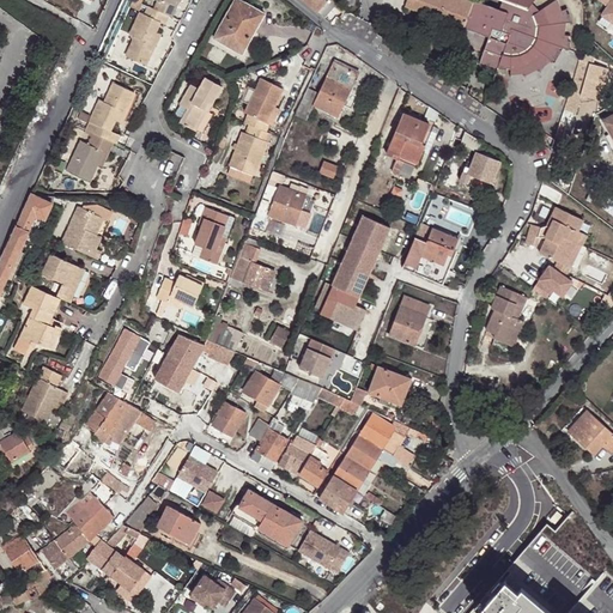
[(169,13),(171,14),(176,6),(171,4),(173,0),(157,0),(155,6),(169,13)]
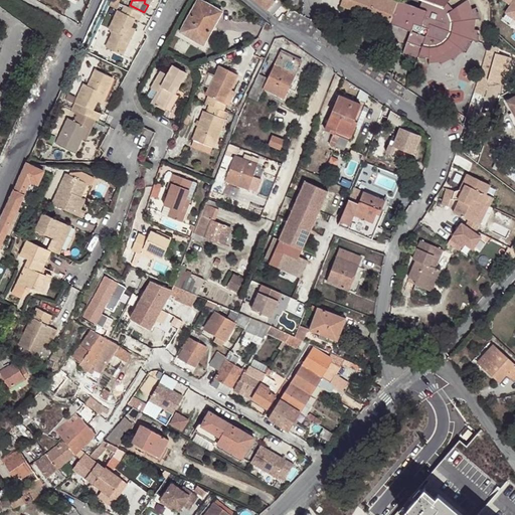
[(183,34),(193,40),(195,34),(205,40),(222,11),(201,0),(196,0),(188,13),(192,16),(183,34)]
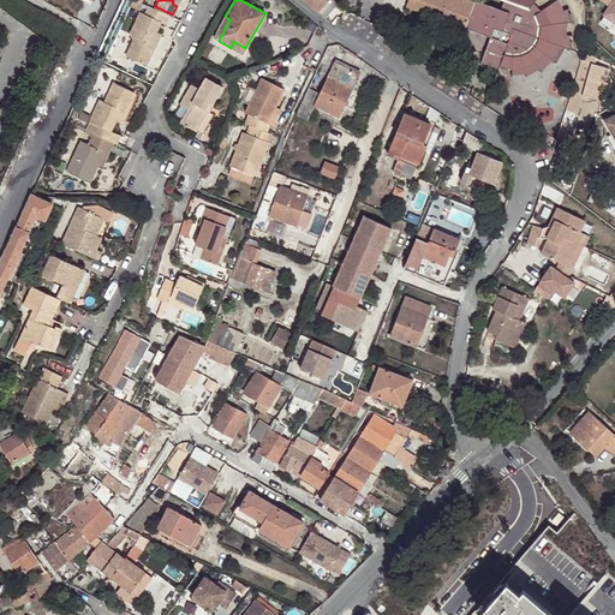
[(304,0),(318,12),(328,1),(327,0),(304,0)]
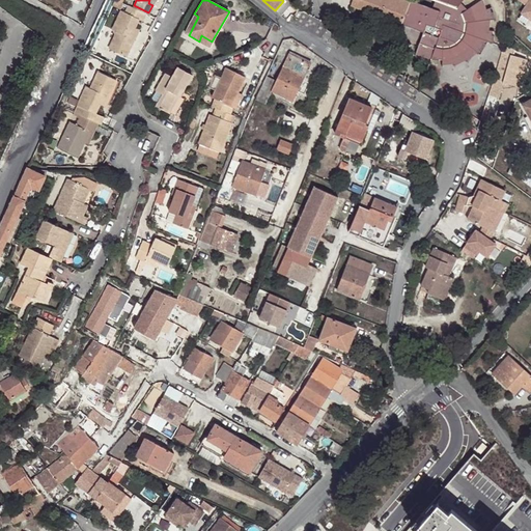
[(353,0),(351,6),(402,26),(410,1),(408,0),(353,0)]
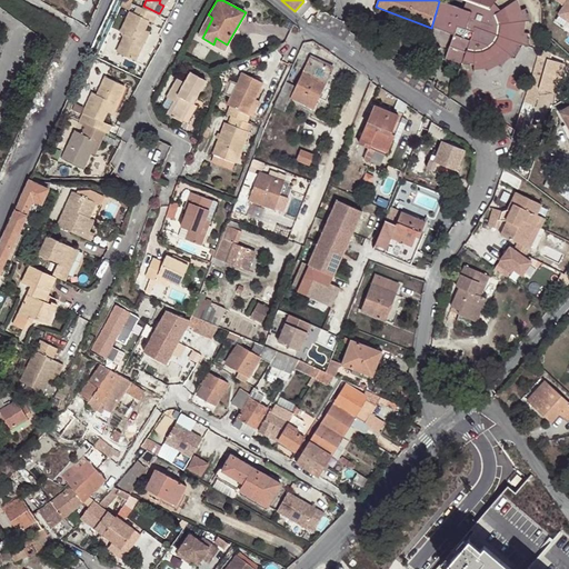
[(467,52),(472,53),(480,52),(488,48),(495,42),(510,58),(513,61),(521,47),(527,50),(529,40),(527,39),(528,33),(526,33),(527,23),(530,22),(529,12),(526,13),(523,7),(521,8),(517,0),(497,11),(492,3),(495,0),(462,0),(462,1),(466,3),(462,10),(439,1),(431,28),(453,36),(443,62),(460,68),(461,66),(467,52)]
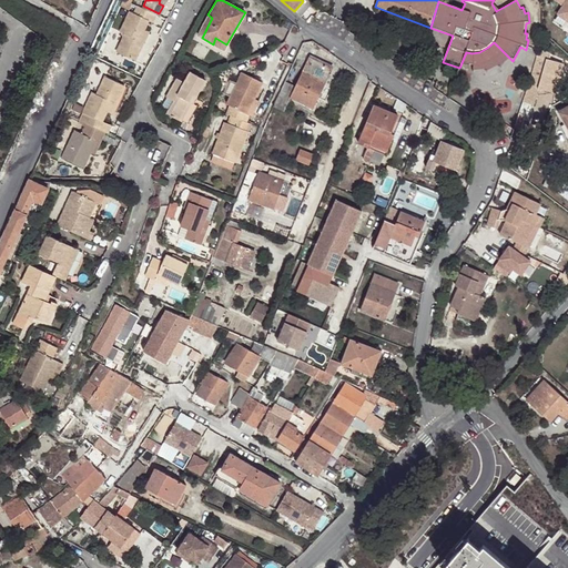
[(567,20),(567,0),(565,0),(557,12),(567,20)]
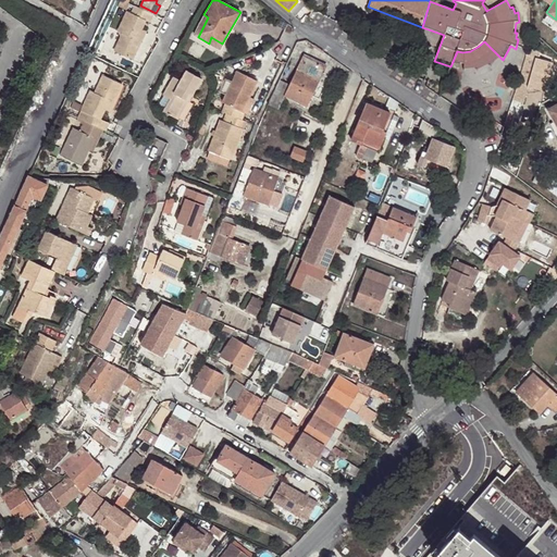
[(288,11),(295,16),(304,7),(297,1),(288,11)]
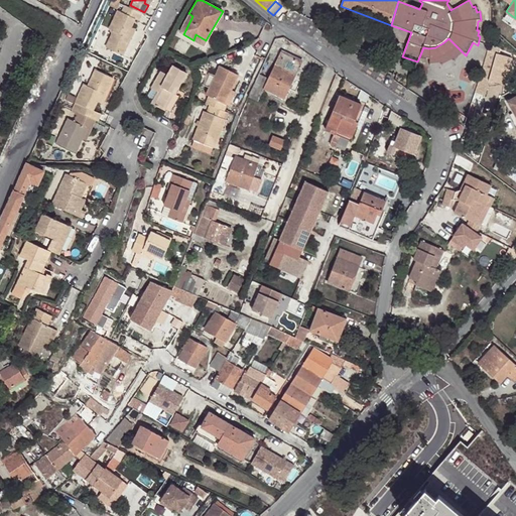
[(130,5),(124,3),(119,10),(116,9),(107,28),(111,29),(103,46),(121,54),(129,37),(125,35),(129,27),(133,19),(138,20),(142,11),(130,5)]
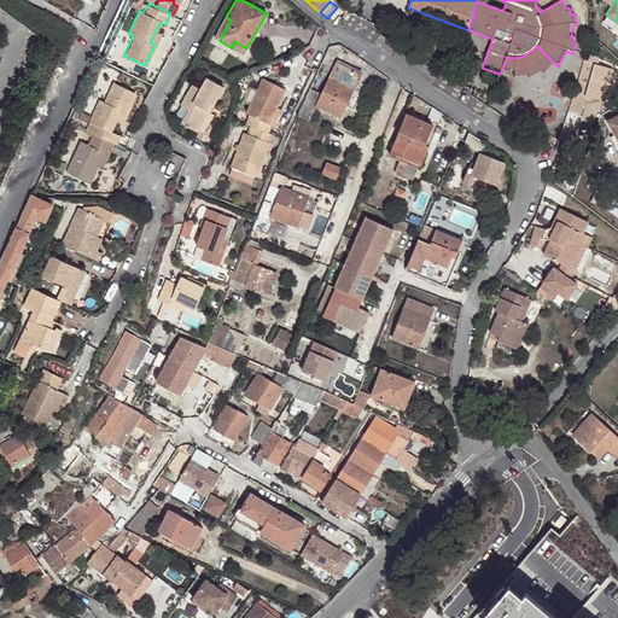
[(215,38),(220,41),(231,19),(226,16),(215,38)]
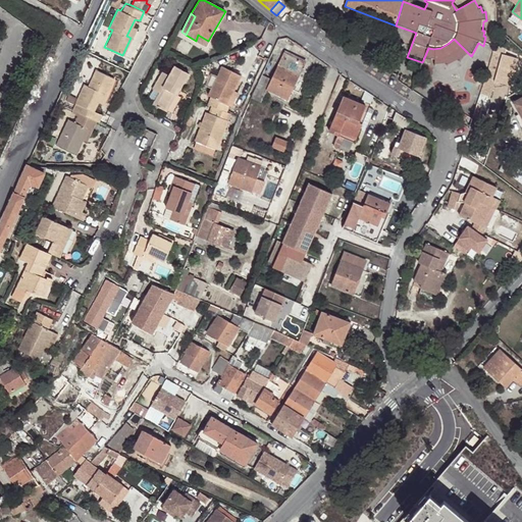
[(126,36),(131,38),(136,30),(131,28),(126,36)]
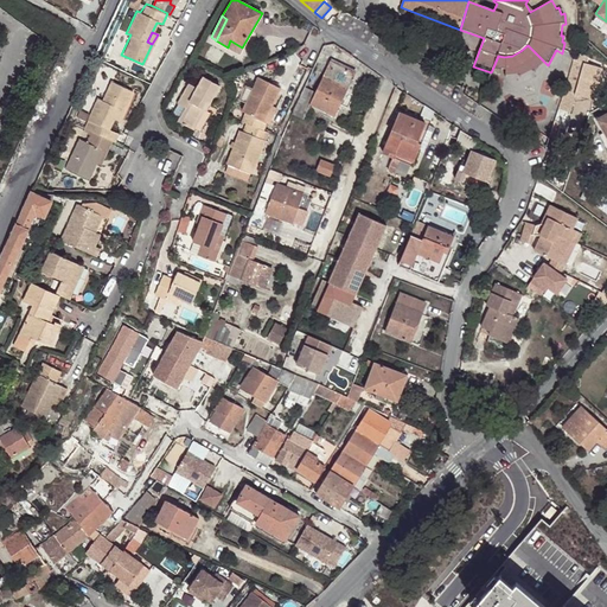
[(590,44),(579,32),(576,50),(575,59),(586,63),(590,44)]
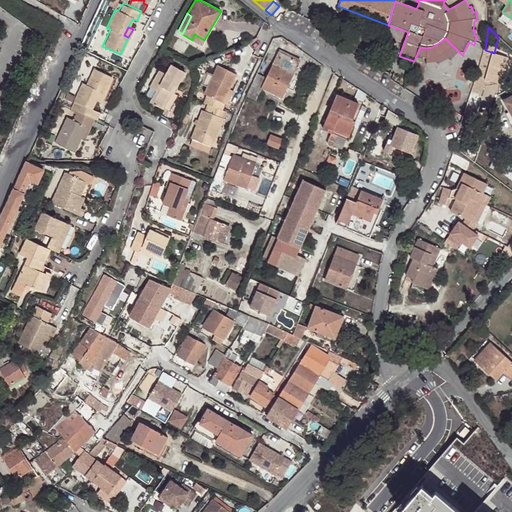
[(194,34),(192,40),(202,45),(204,40),(194,34)]
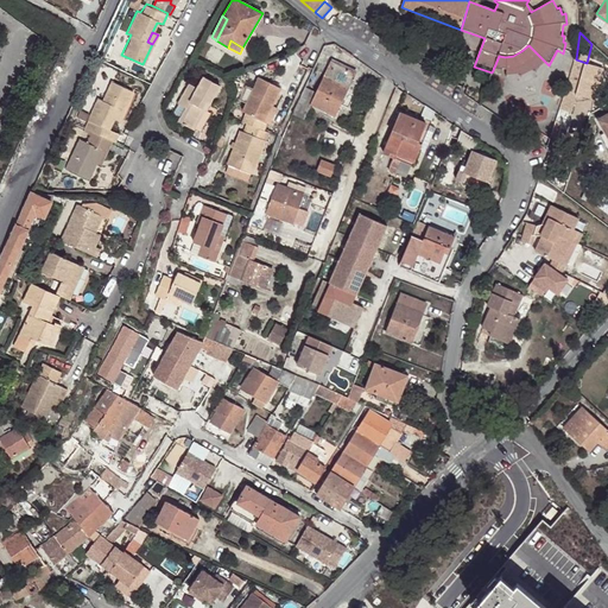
[(529,45),(521,51),(533,73),(545,62),(529,45)]
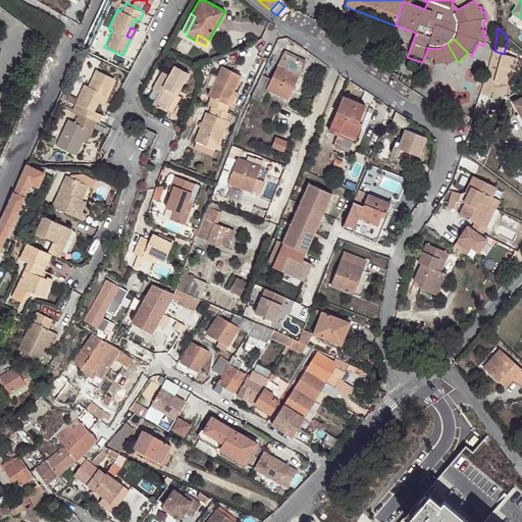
[(448,44),(440,48),(445,66),(446,68),(459,62),(458,62),(448,44)]
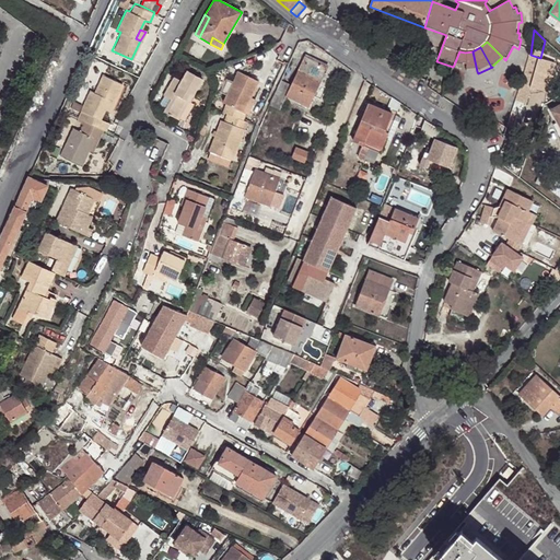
[(465,66),(465,53),(459,51),(454,65),(462,67),(462,65),(465,66)]
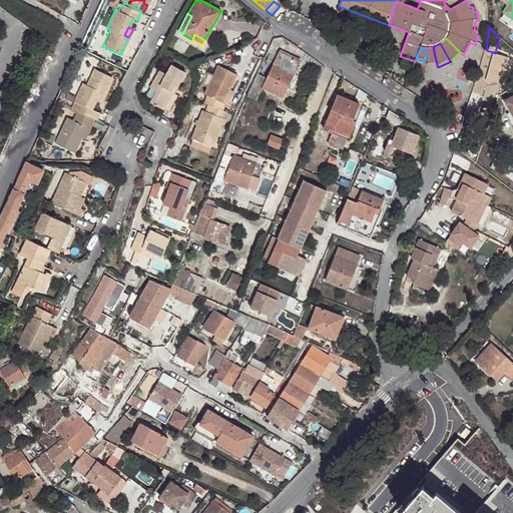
[(433,47),(426,48),(426,60),(426,68),(437,65),(433,47)]
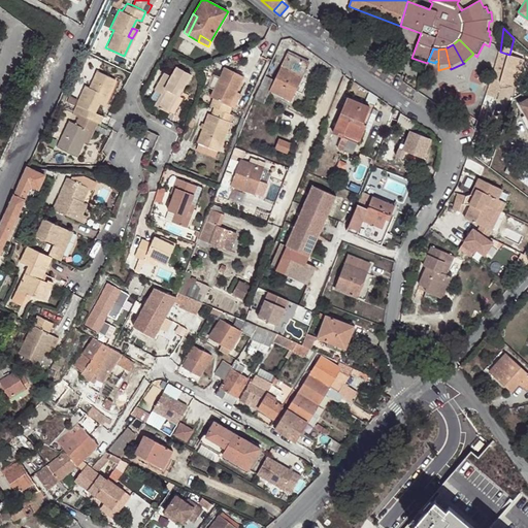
[(509,55),(500,52),(497,65),(506,67),(509,55)]
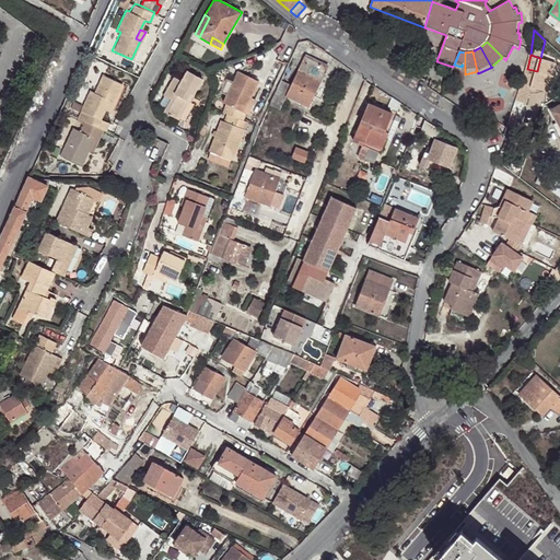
[(298,72),(321,83),(328,68),(305,57),(298,72)]
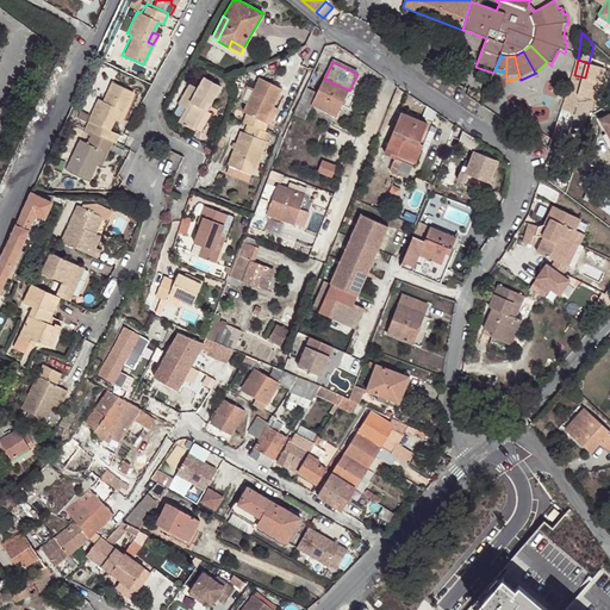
[(185,106),(178,119),(191,128),(192,125),(200,131),(210,113),(212,110),(206,107),(209,104),(219,83),(203,75),(195,86),(187,82),(176,101),(179,103),(185,106)]
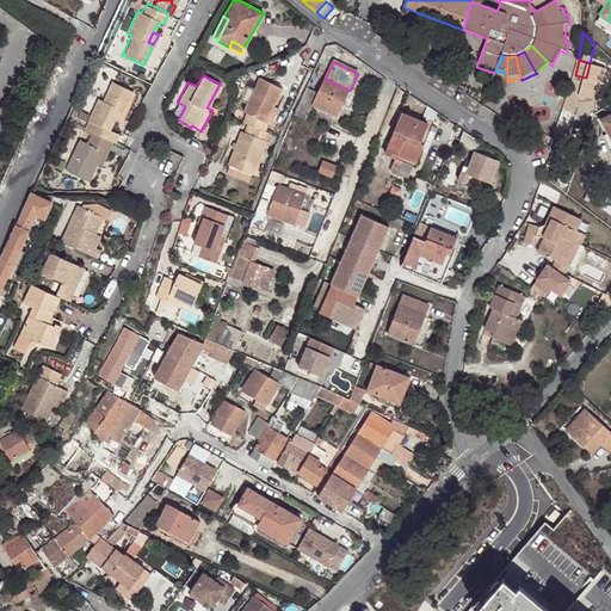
[(586,78),(575,75),(569,92),(580,96),(586,78)]
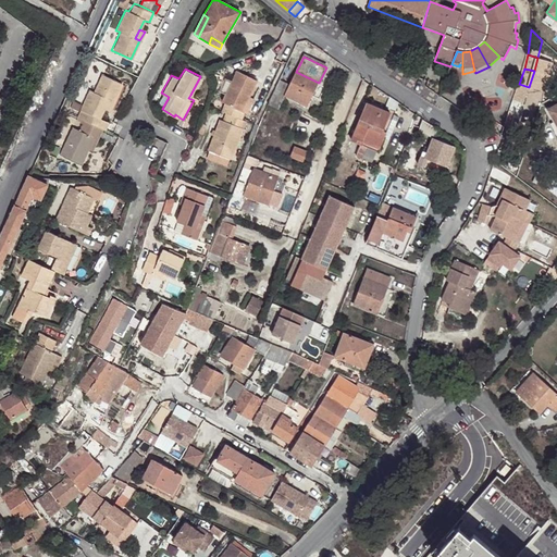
[(296,72),(288,85),(284,96),(286,98),(307,107),(319,83),(296,72)]
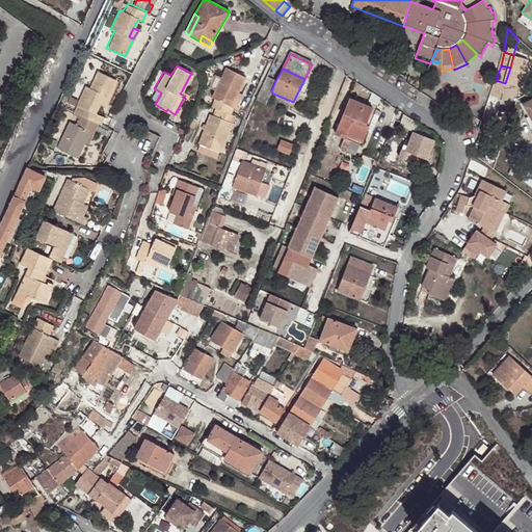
[(96,123),(99,124),(103,115),(94,110),(98,103),(102,95),(107,97),(115,78),(97,70),(88,87),(85,86),(78,101),(85,105),(80,114),(96,123)]
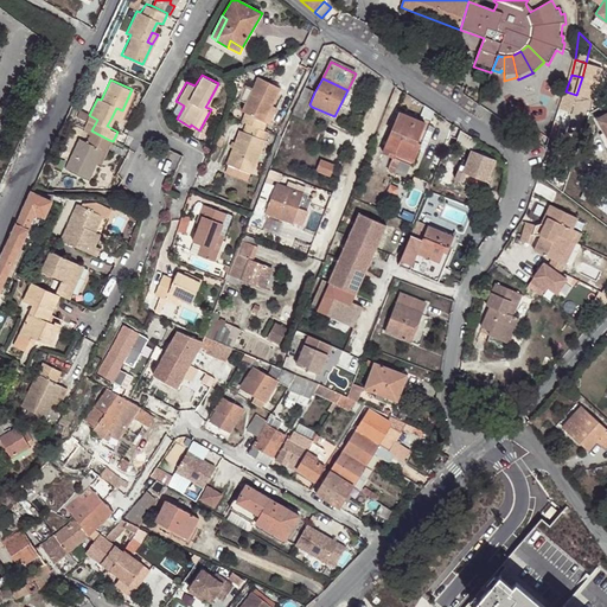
[(251,125),(264,131),(268,123),(275,107),(279,95),(282,89),(260,80),(255,91),(249,104),(246,113),(249,116),(246,122),(251,125)]
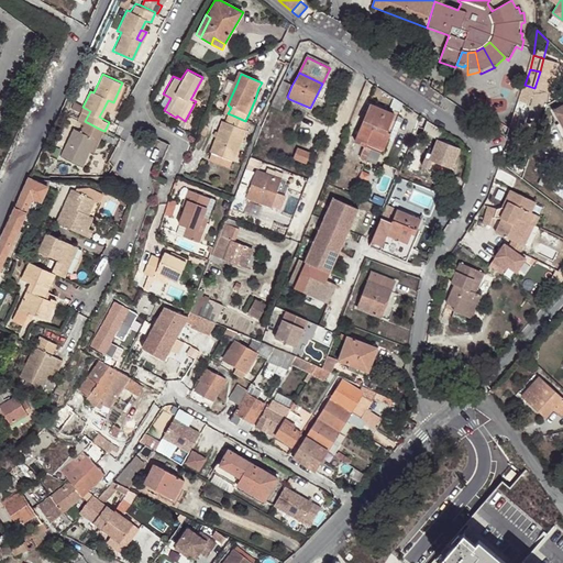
[(224,94),(231,97),(236,85),(230,83),(224,94)]
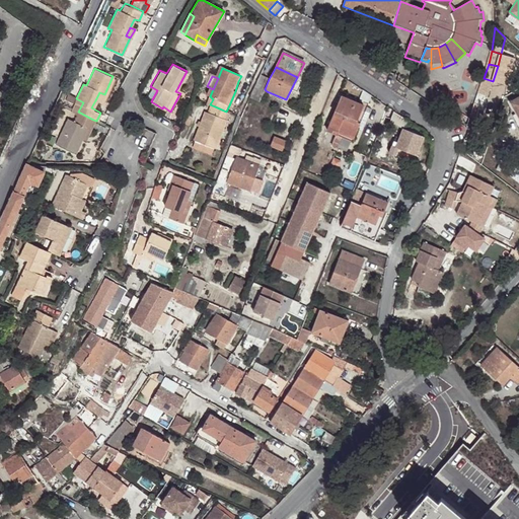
[(269,79),(262,76),(257,86),(255,89),(266,93),(267,91),(265,89),(269,79)]
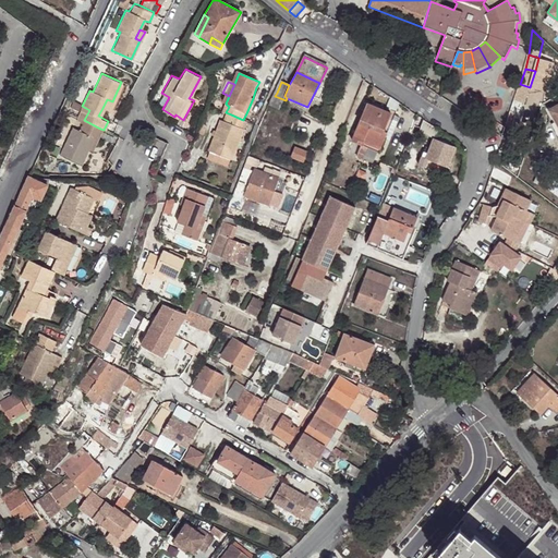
[(530,87),(520,84),(517,99),(526,100),(530,87)]
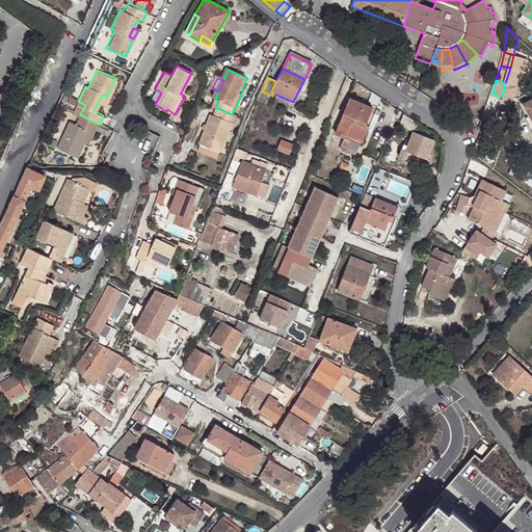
[(150,100),(155,104),(161,92),(156,89),(150,100)]
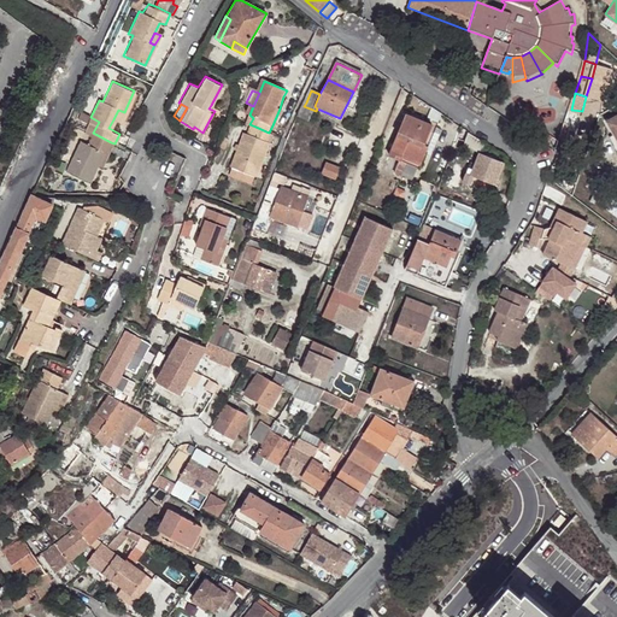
[(280,109),(272,125),(277,128),(285,110),(280,109)]
